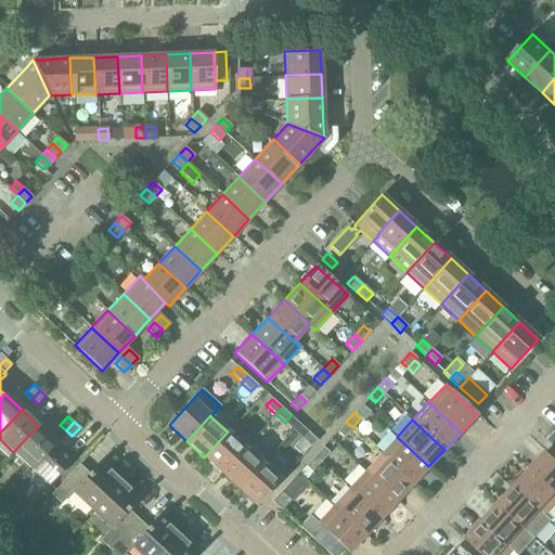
[(352,427),(346,422),(337,431),(344,437),(352,427)]
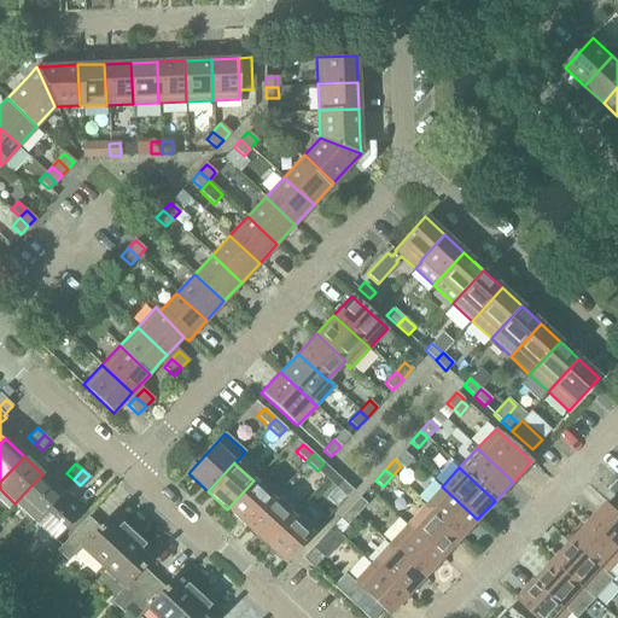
[(260,473),(254,481),(227,509),(246,526),(279,491),(260,473)]
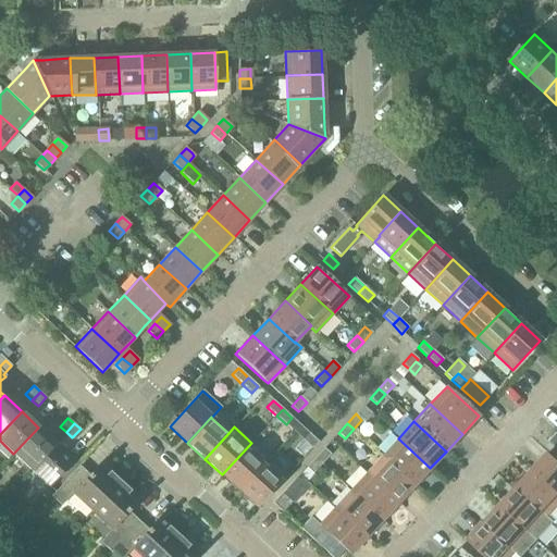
[(32,470),(56,444),(38,428),(13,454),(32,470)]
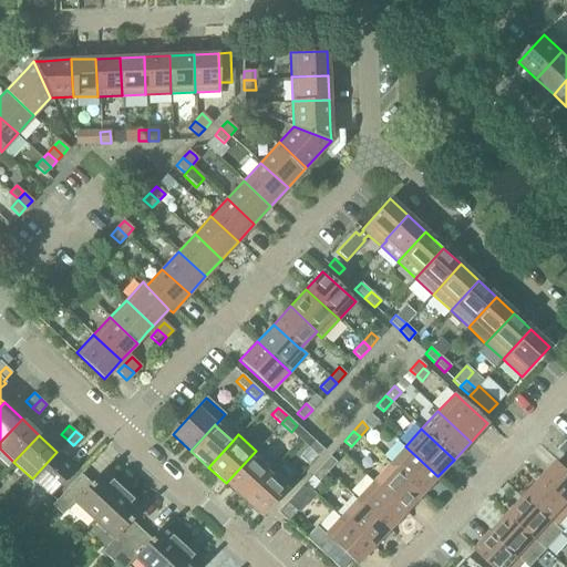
[(308,446),(318,456),(323,450),(313,441),(308,446)]
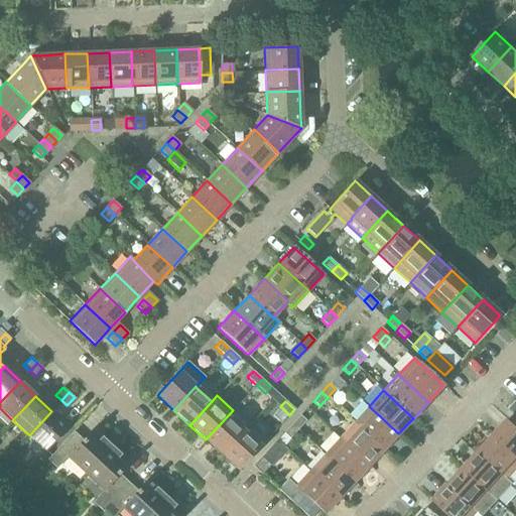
[(398,433),(369,406),(354,422),(359,427),(360,427),(384,449),(398,433)]
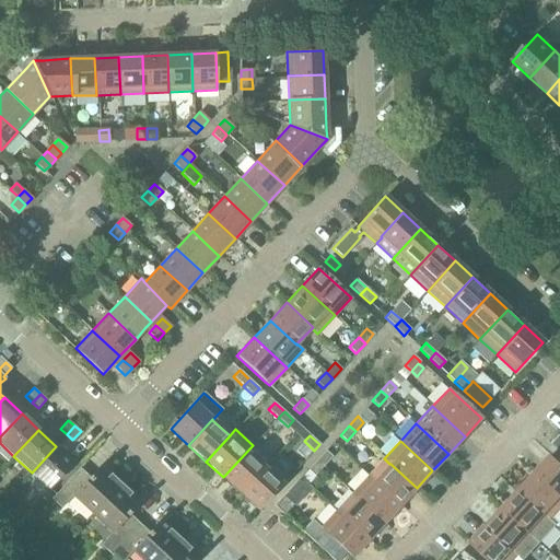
[(253,445),(223,477),(241,493),(270,461),(253,445)]
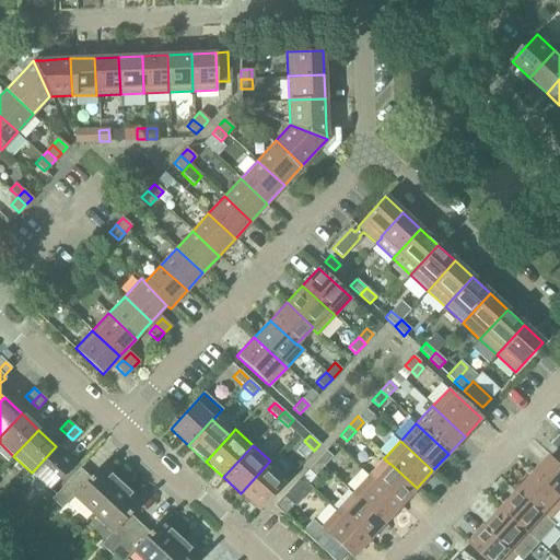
[(56,446),(32,473),(49,490),(74,463),(56,446)]
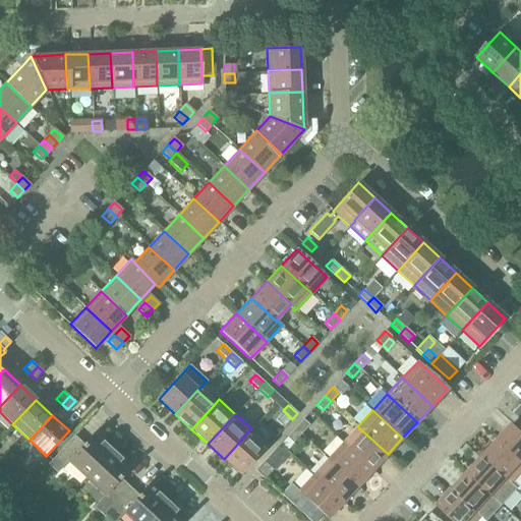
[(295,428),(300,433),(308,424),(303,419),(295,428)]
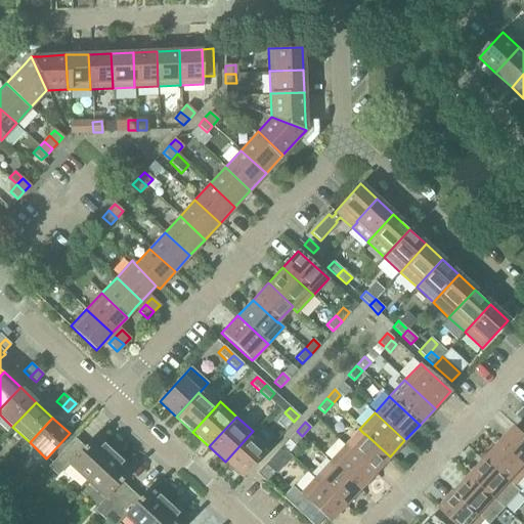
[(523,434),(516,426),(500,443),(523,465),(523,434)]
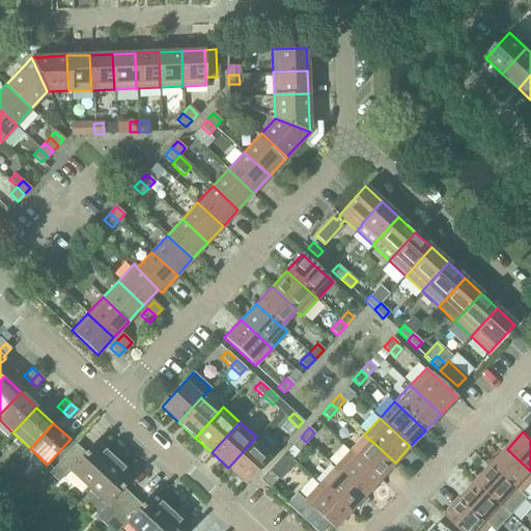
[(246,483),(274,453),(256,437),(228,468),(246,483)]
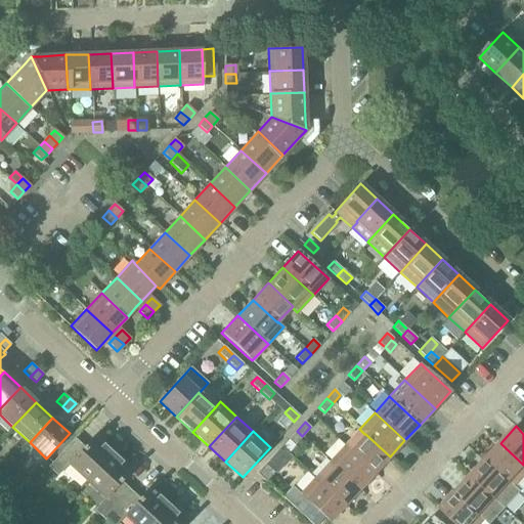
[(302,436),(297,431),(288,439),(294,445),(302,436)]
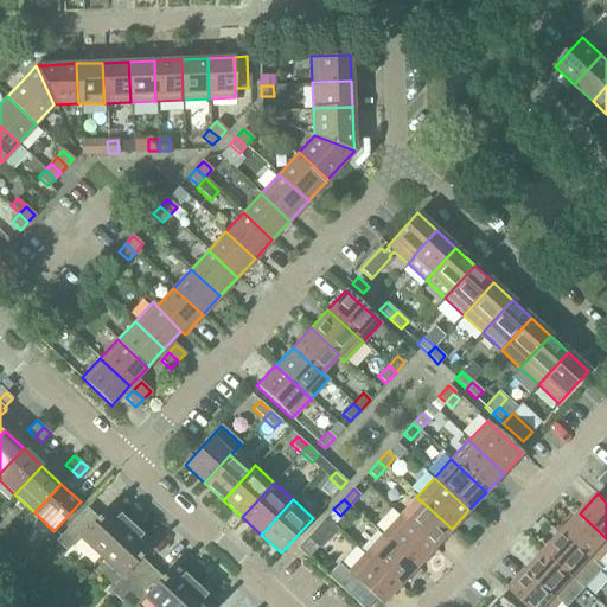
[(406,522),(434,548),(452,529),(423,503),(422,503),(407,521),(406,522)]
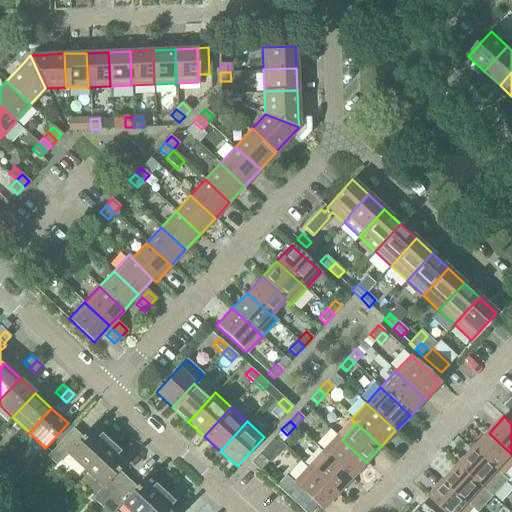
[(84,471),(110,443),(92,426),(75,444),(67,435),(47,457),(56,465),(66,454),(84,471)]
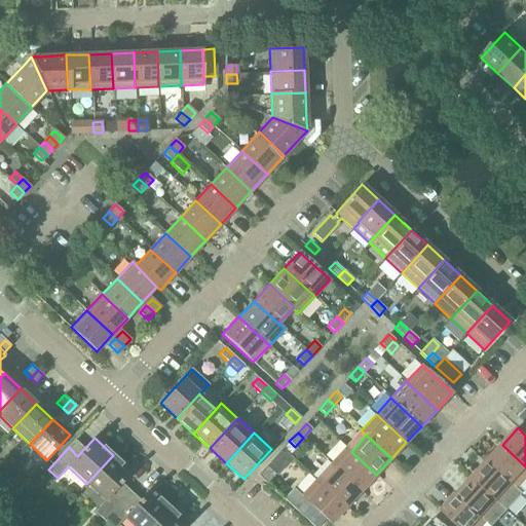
[(487,460),(523,494),(525,496),(525,466),(502,445),(487,460)]
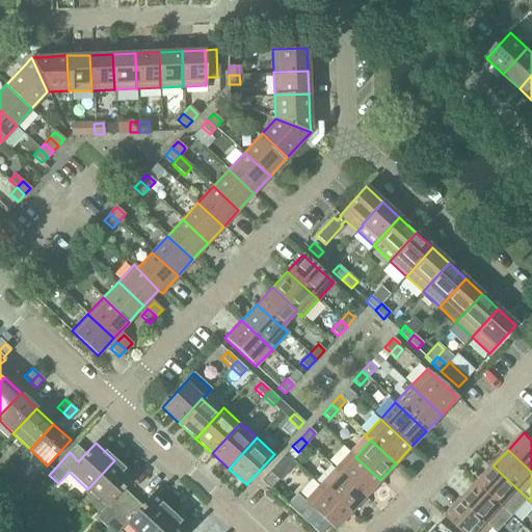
[(335,469),(365,497),(380,480),(355,457),(356,456),(350,451),(335,469)]
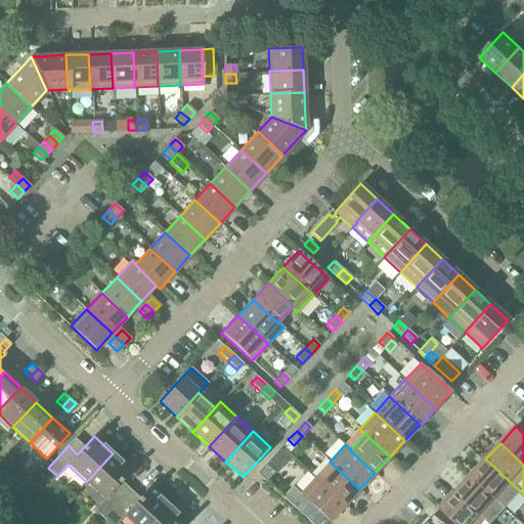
[(103,519),(124,497),(115,488),(131,470),(113,453),(86,482),(104,499),(94,510),(103,519)]
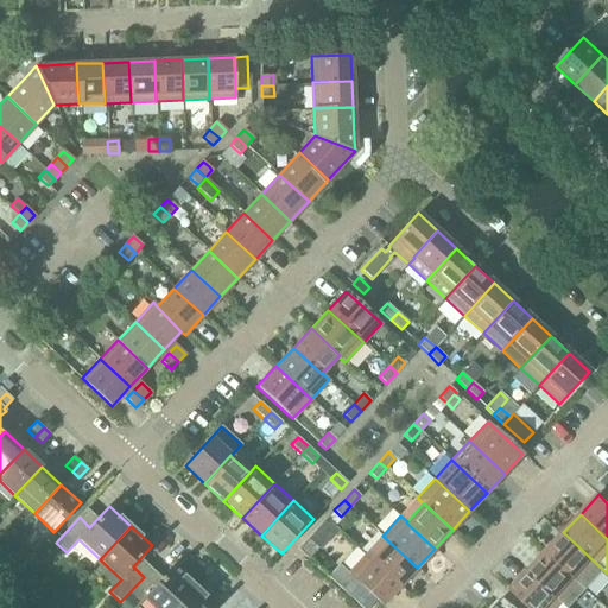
[(605,571),(563,532),(545,551),(587,590),(605,571)]
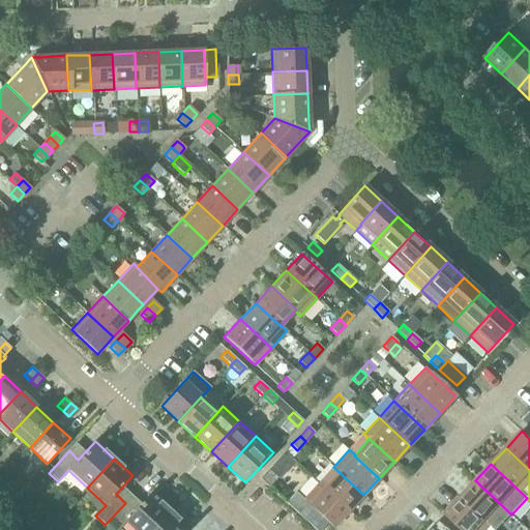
[(318,483),(348,511),(363,495),(333,467),(318,483)]
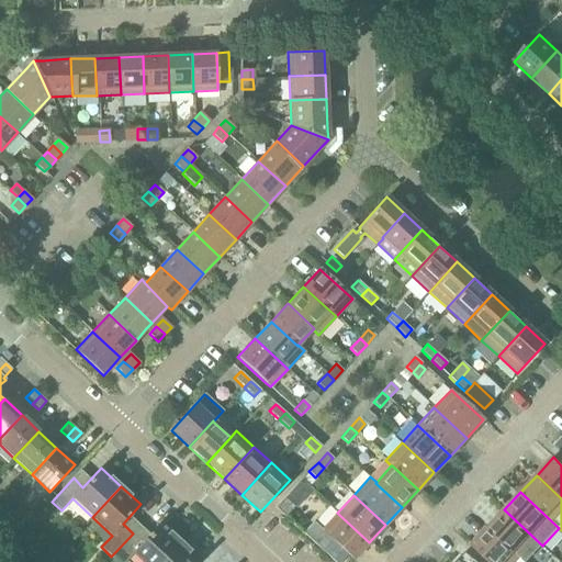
[(294,507),(284,498),(276,507),(285,516),(294,507)]
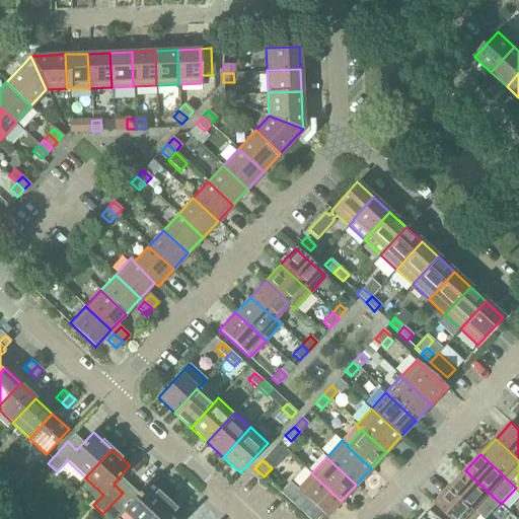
[(0,468),(0,474),(5,479),(13,470),(5,463),(0,468)]
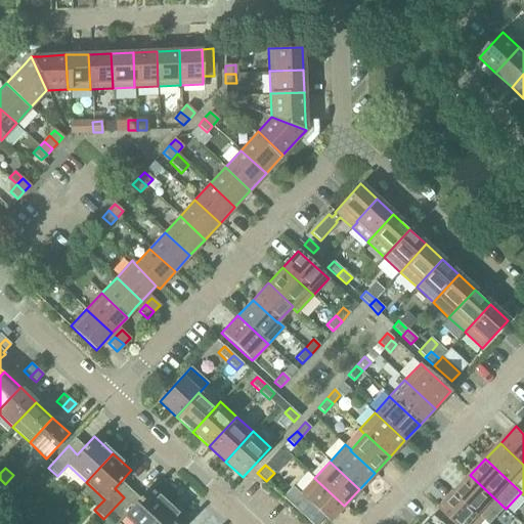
[(454,492),(484,520),(489,523),(491,523),(506,509),(470,475),(454,492)]
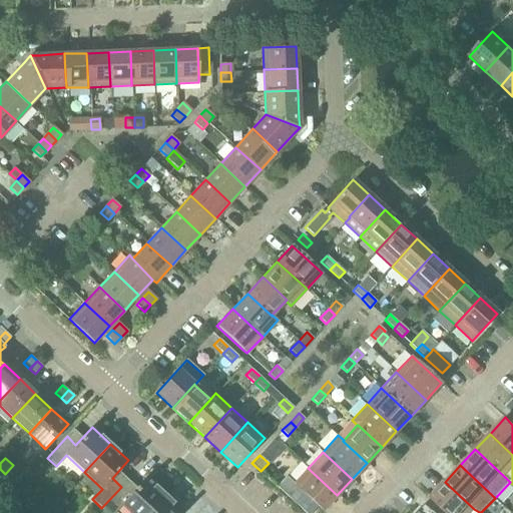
[(277,486),(305,512),(310,512),(317,506),(322,511),(337,495),(308,468),(294,483),(286,476),(277,486)]
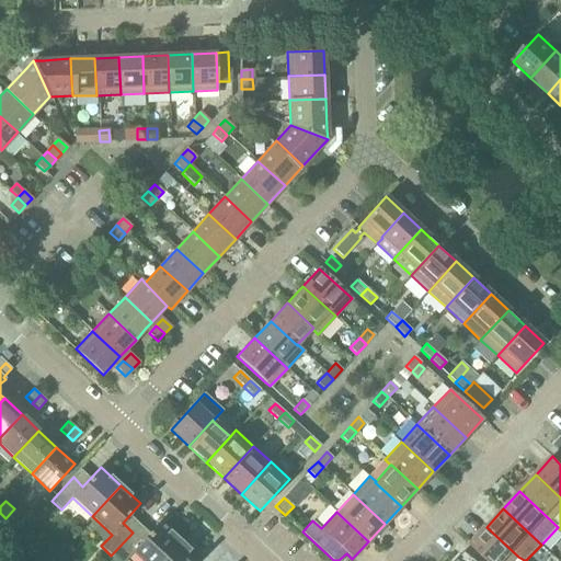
[(18,516),(11,524),(16,529),(24,522),(18,516)]
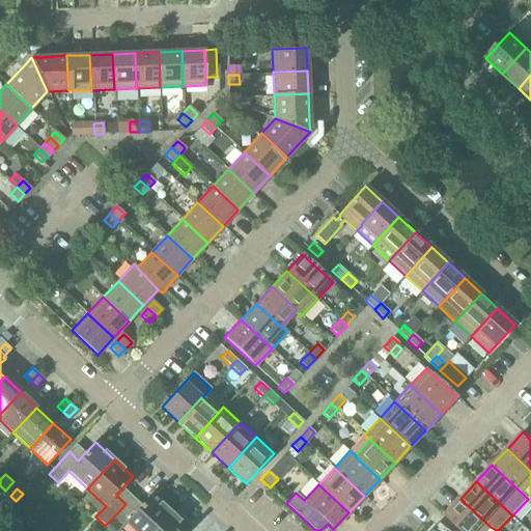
[(126,504),(105,526),(110,530),(117,530),(126,523),(133,530),(150,530),(170,510),(151,494),(134,511),(126,504)]
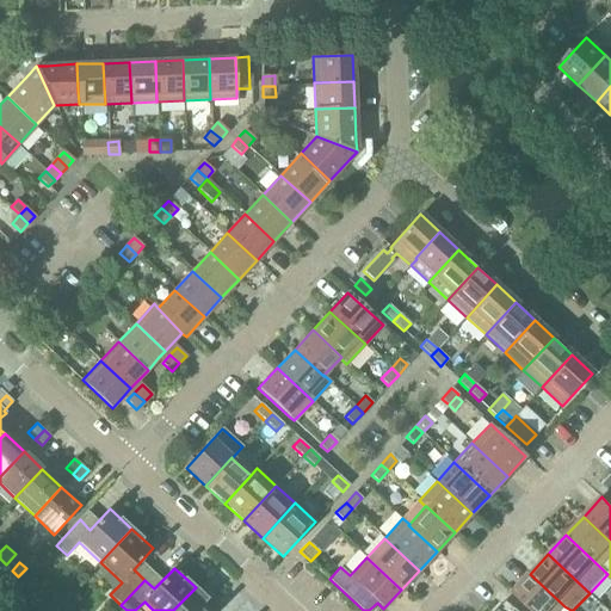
[(560,610),(565,606),(530,574),(513,592),(532,610),(560,610)]
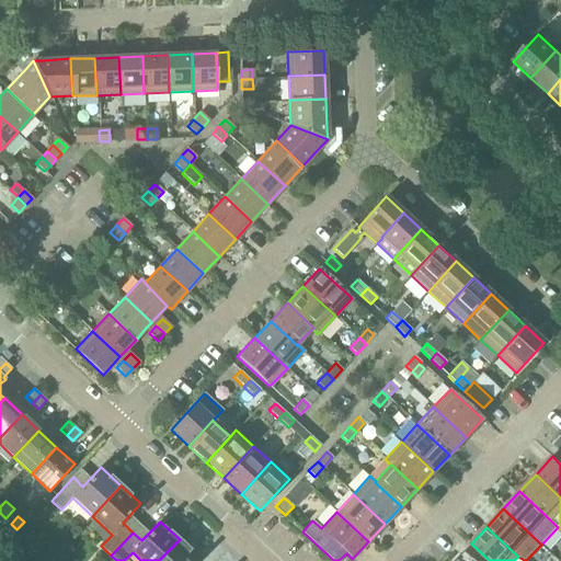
[(197,560),(199,559),(180,539),(159,560),(197,560)]
